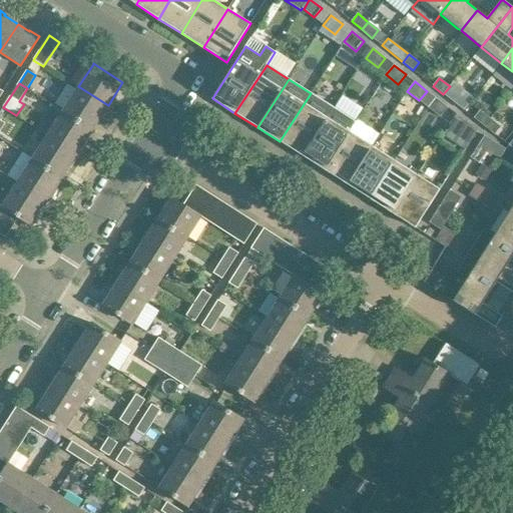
[(108,105),(78,86),(63,111),(93,129),(108,105)]
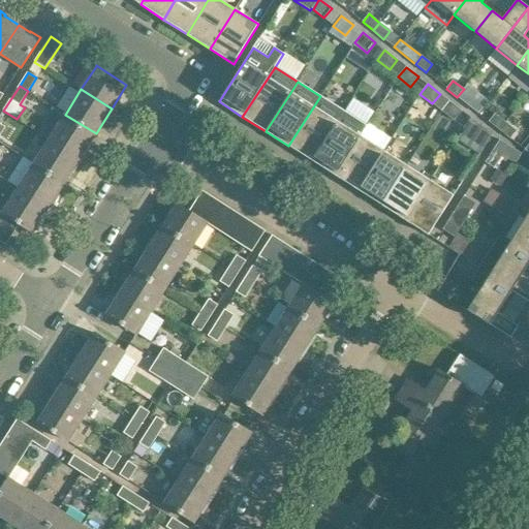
[(474,97),(464,89),(457,97),(468,105),(474,97)]
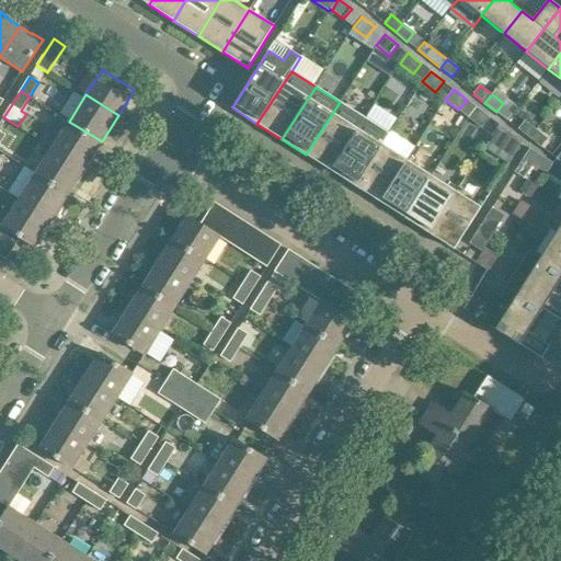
[(340,102),(306,155),(331,171),(365,117),(340,102)]
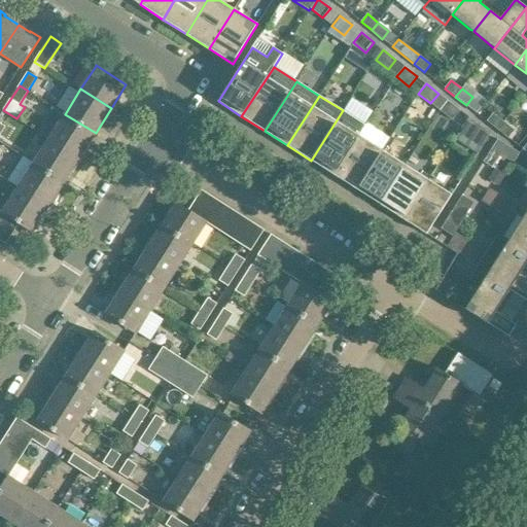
[(452,120),(460,110),(448,101),(440,110),(452,120)]
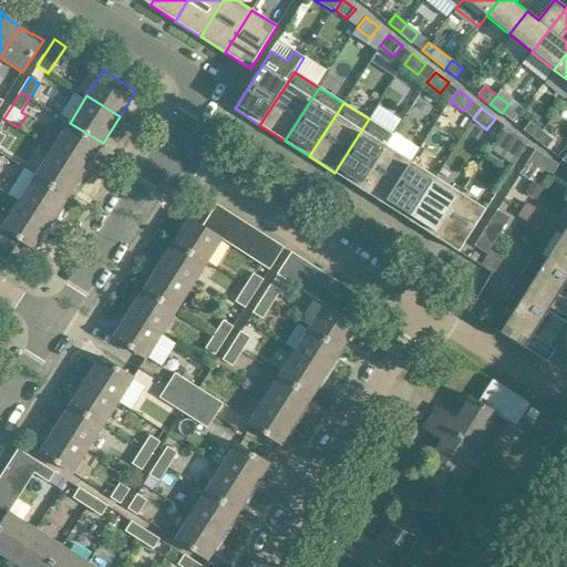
[(393,135),(369,119),(334,173),(360,188),(393,135)]
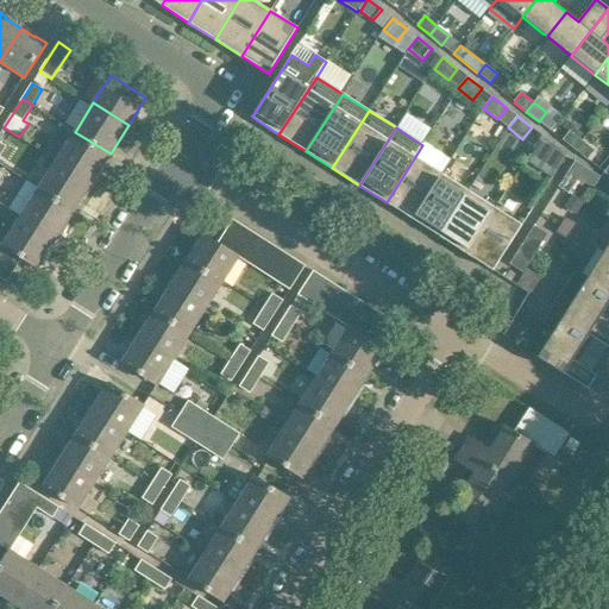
[(570,131),(563,140),(575,150),(582,140),(570,131)]
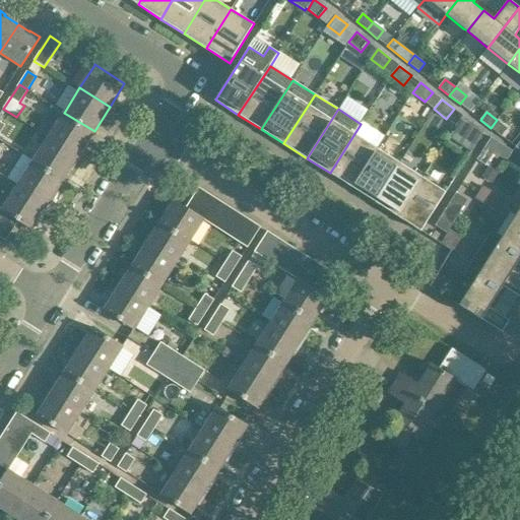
[(78,156),(94,131),(64,113),(48,137),(78,156)]
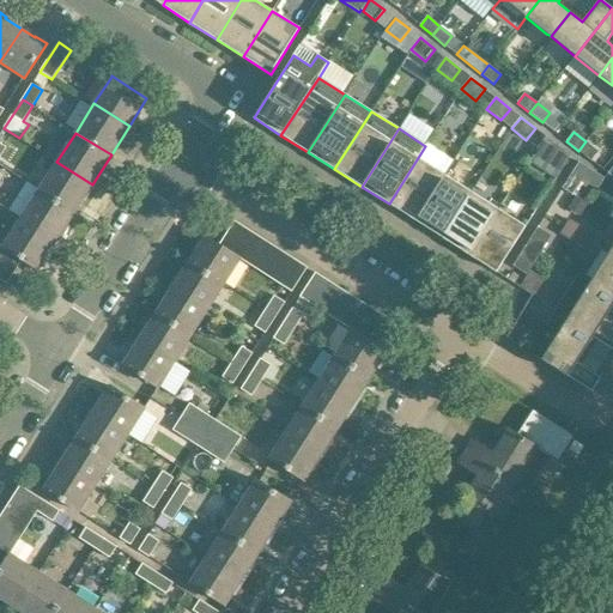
[(536,149),(528,162),(556,178),(570,157),(546,137),(536,149)]
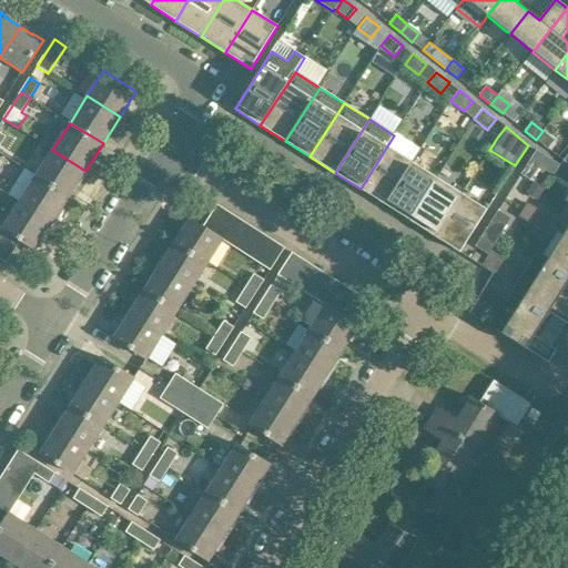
[(555,141),(543,131),(536,140),(548,149),(555,141)]
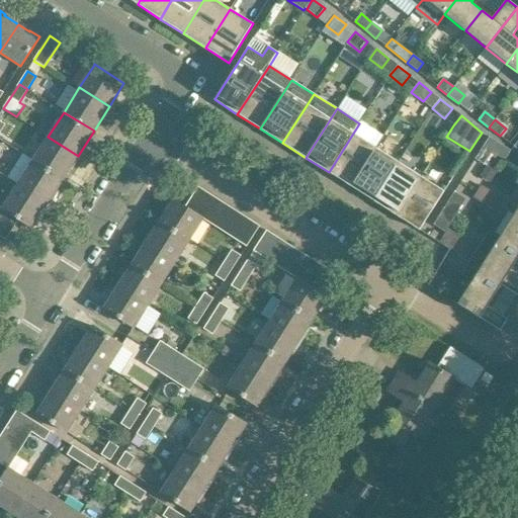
[(359,123),(329,172),(351,186),(375,148),(353,134),(360,123),(359,123)]
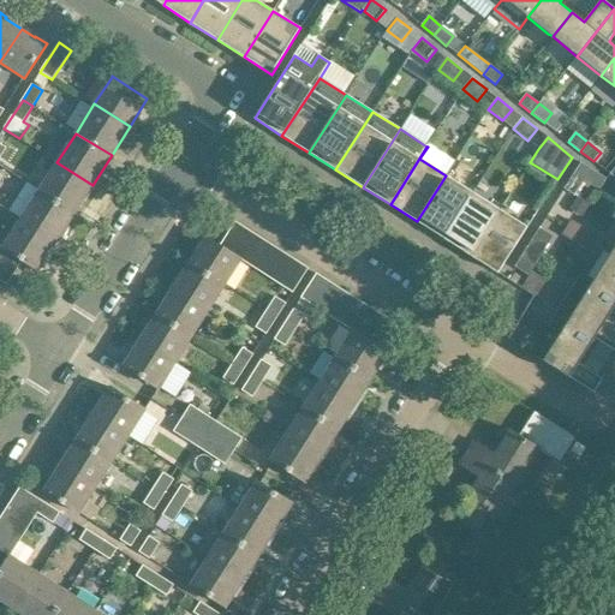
[(75,214),(93,185),(57,162),(39,191),(75,214)]
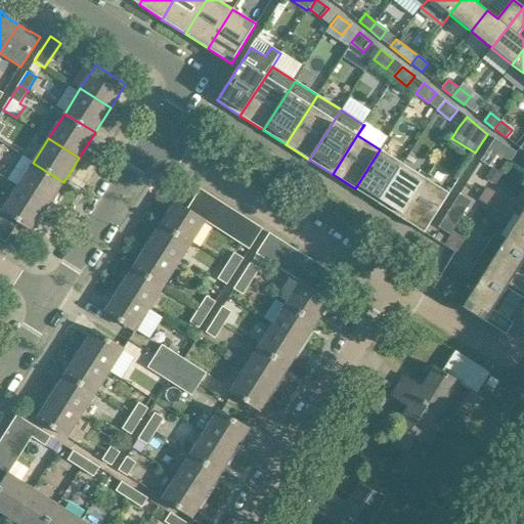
[(403,165),(380,149),(355,188),(379,204),(403,165)]
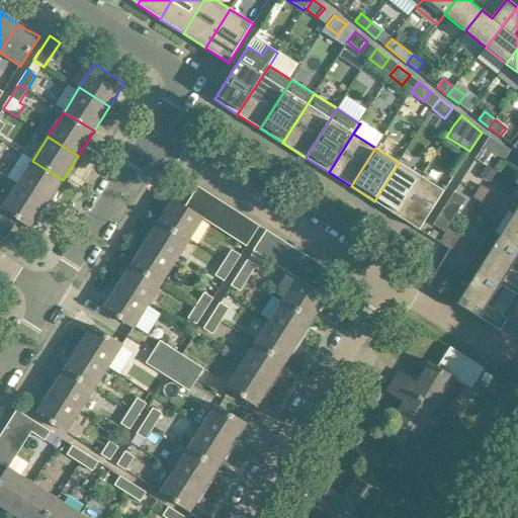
[(483,148),(476,159),(484,164),(491,153),(483,148)]
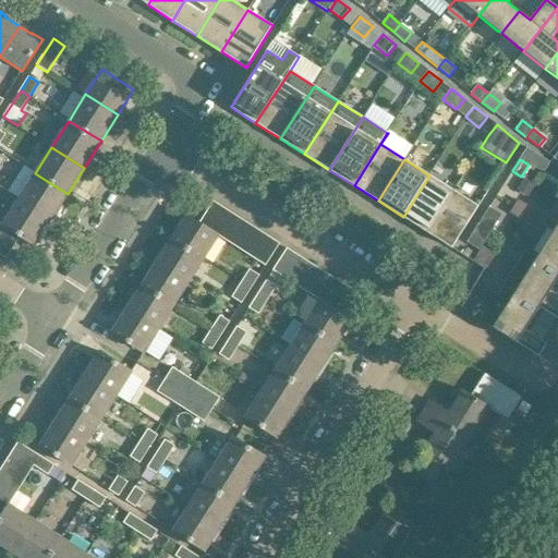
[(68,194),(35,173),(17,201),(50,220),(68,194)]
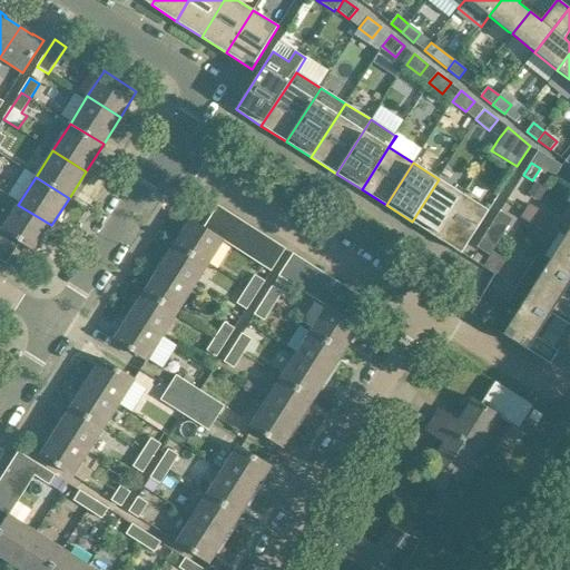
[(439,179),(412,222),(436,237),(463,195),(439,179)]
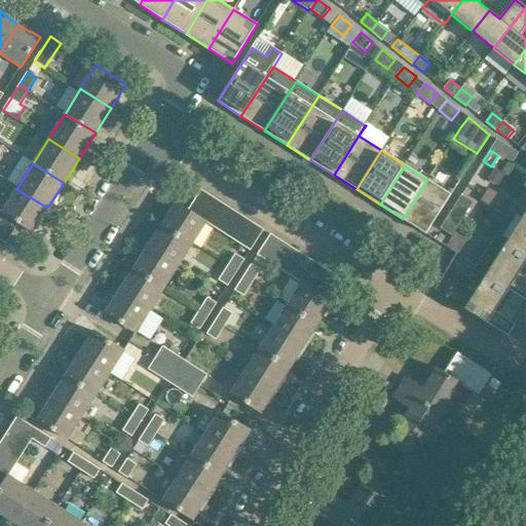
[(451,194),(427,180),(403,219),(426,234),(451,194)]
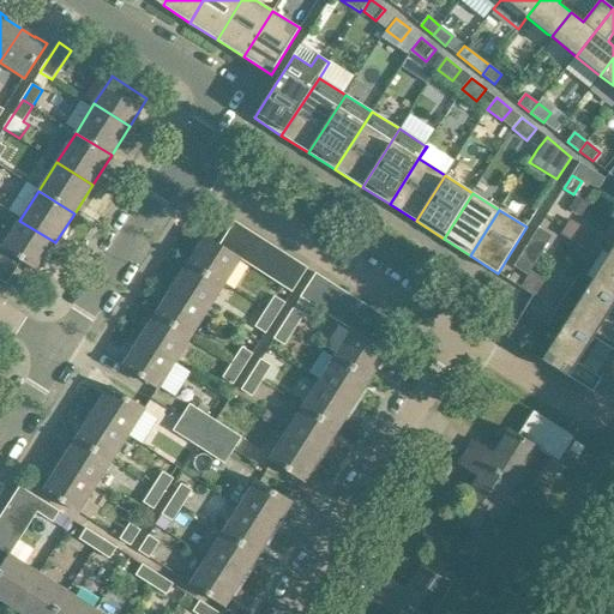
[(19,221),(2,248),(11,253),(22,260),(23,260),(38,270),(55,242),(19,221)]
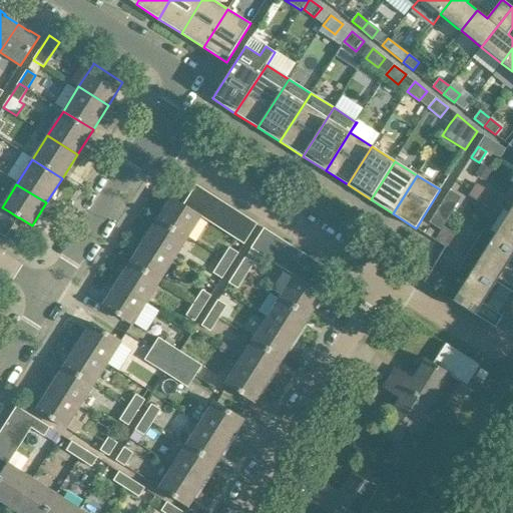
[(196,185),(183,205),(193,211),(206,191),(196,185)]
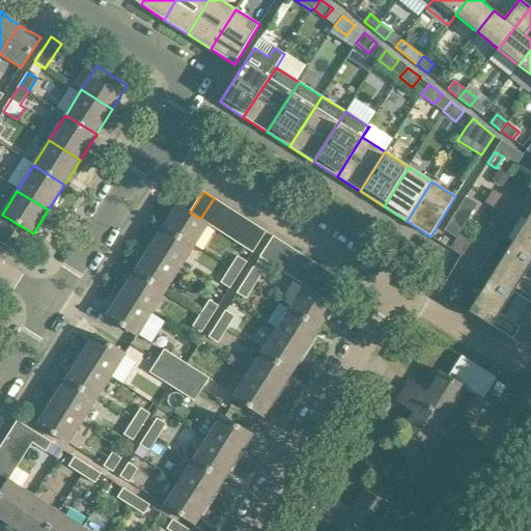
[(466,196),(458,208),(444,230),(456,238),(470,216),(477,204),(466,196)]
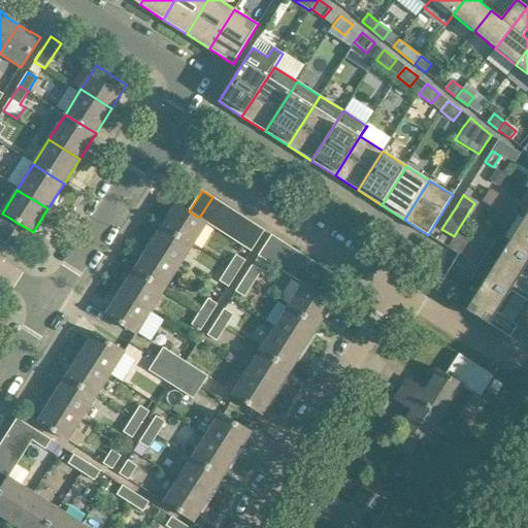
[(199,218),(207,224),(209,225),(223,204),(212,197),(199,218)]
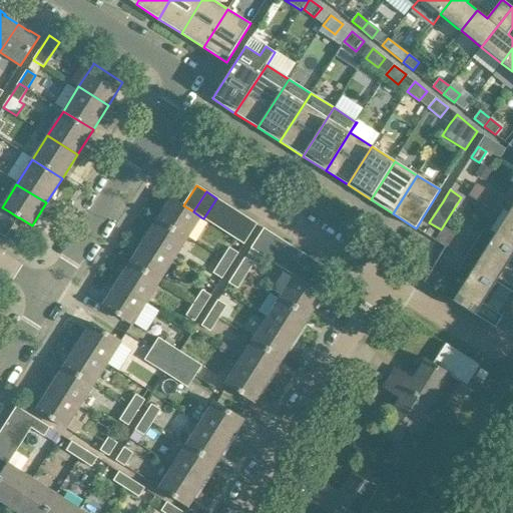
[(201,217),(193,211),(183,205),(171,197),(171,198),(172,199),(164,211),(163,211),(157,219),(187,238),(201,217)]
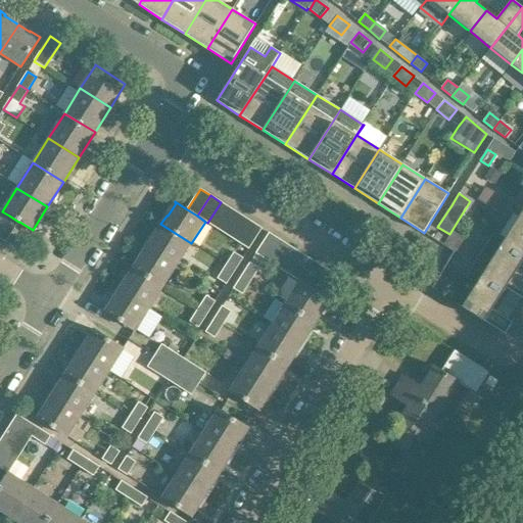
[(207,223),(218,230),(231,208),(221,202),(207,223)]
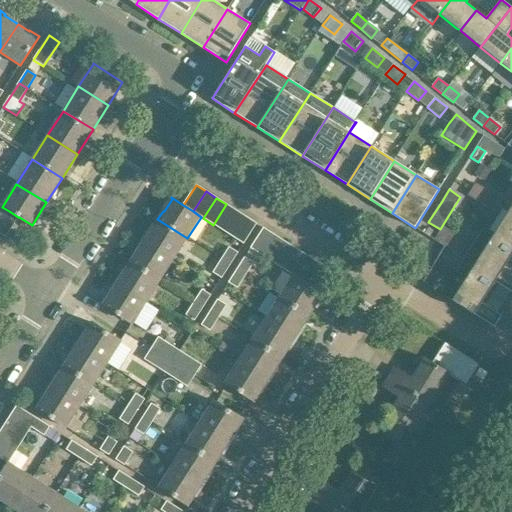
[(237,211),(226,204),(213,225),(224,231),(237,211)]
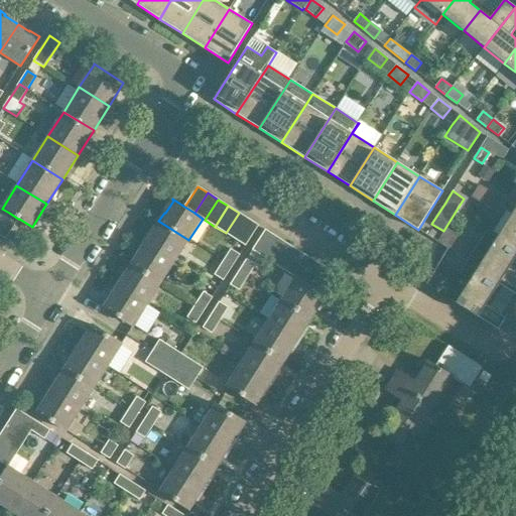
[(0,226),(9,213),(2,209),(1,209),(0,208),(0,226)]
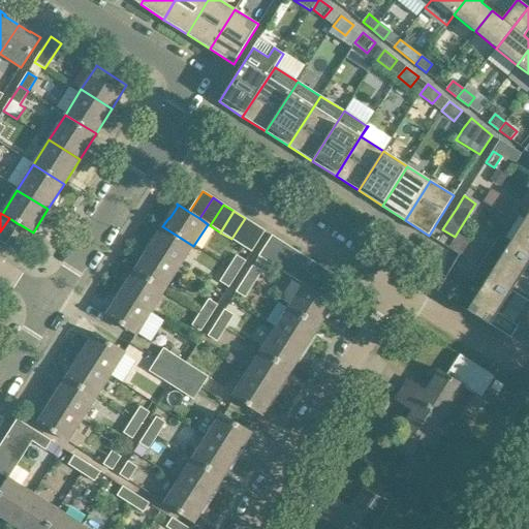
[(0,241),(6,245),(19,224),(9,218),(0,231),(0,241)]
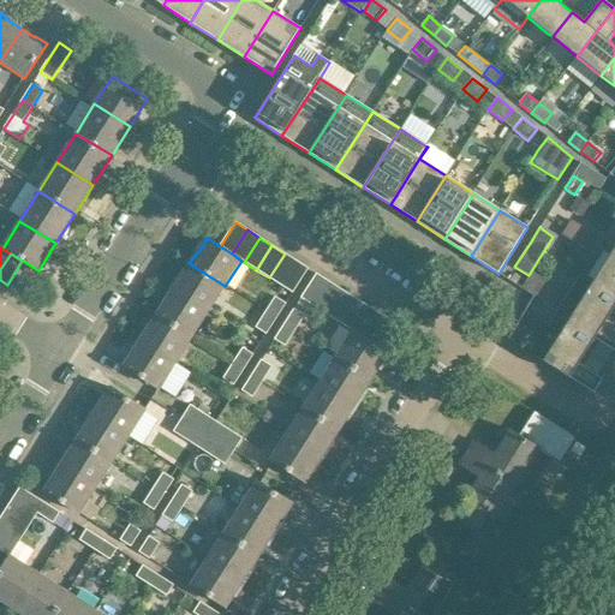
[(269,278),(281,286),(297,262),(285,254),(269,278)]
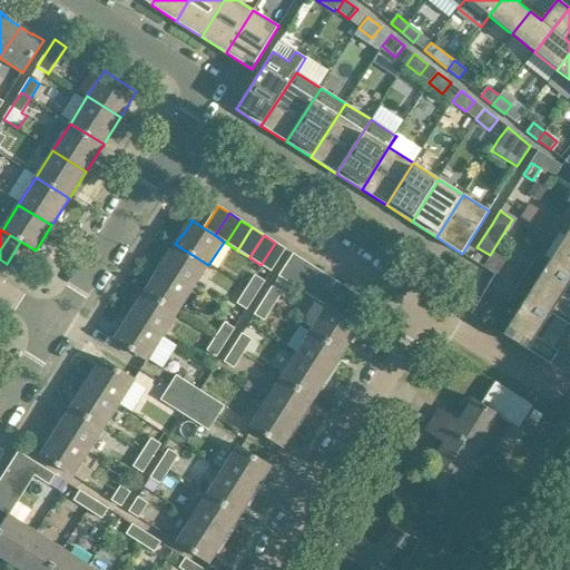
[(569,238),(566,236),(550,261),(569,273),(569,238)]
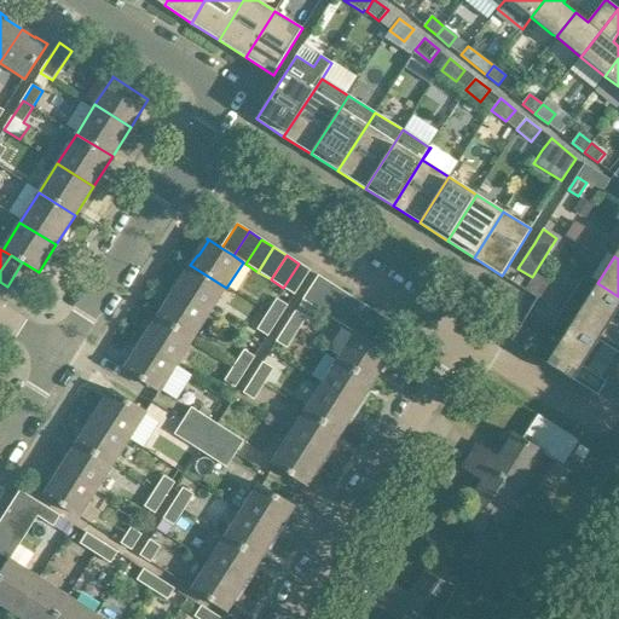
[(311,270),(299,264),(283,288),(295,295),(311,270)]
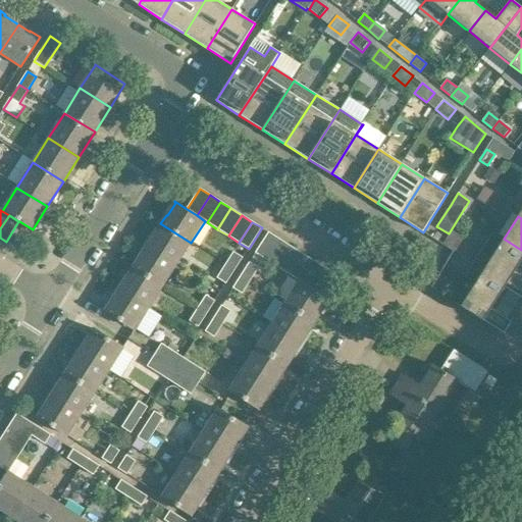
[(156,233),(148,245),(177,264),(191,243),(160,223),(155,232),(156,233)]
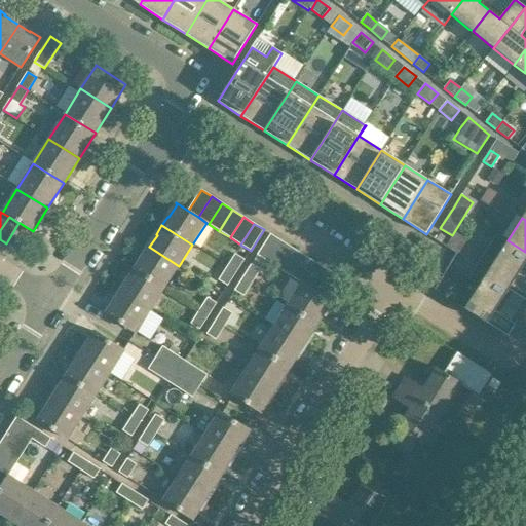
[(440,233),(436,239),(443,245),(447,238),(440,233)]
